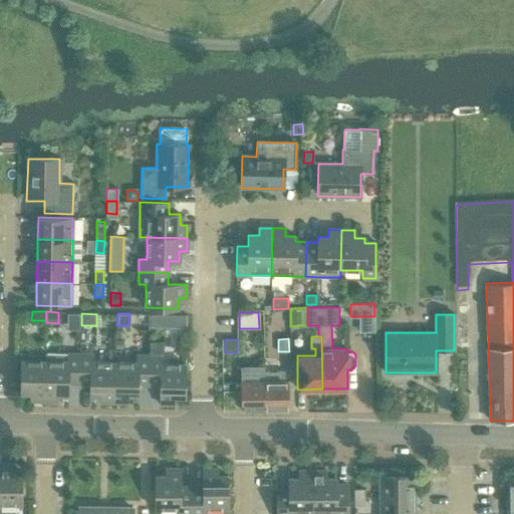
[(150,355),(149,384),(161,384),(160,404),(174,404),(174,397),(184,397),(185,364),(162,363),(163,356),(163,344),(150,343),(150,355)]
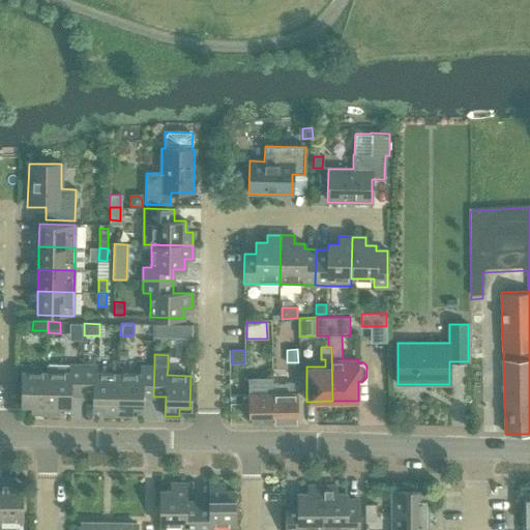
[(69,394),(81,395),(82,365),(47,364),(46,373),(46,413),(59,414),(59,407),(69,407),(69,394)]
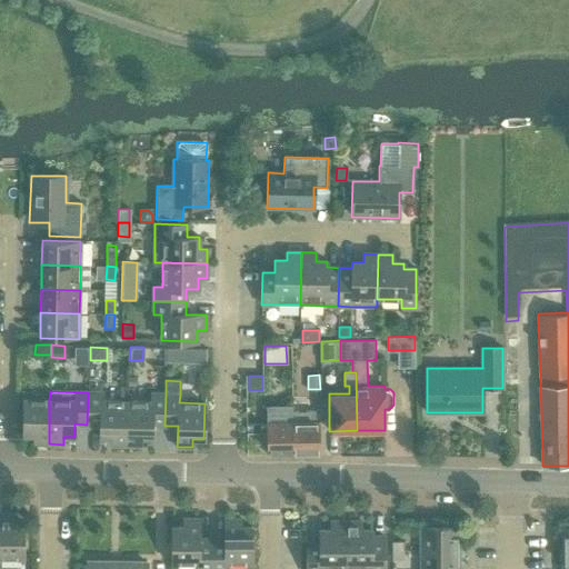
[(111,446),(126,446),(127,401),(102,401),(102,392),(88,392),(87,425),(100,425),(100,437),(111,437),(111,446)]
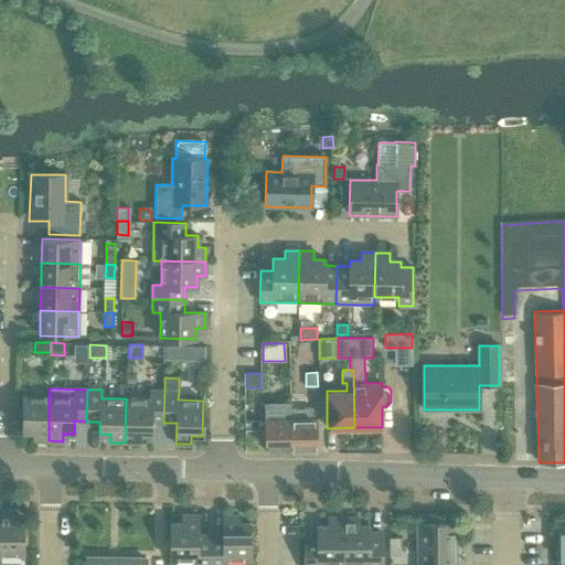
[(151,423),(163,423),(164,391),(150,391),(150,400),(126,398),(125,443),(139,443),(139,435),(150,435),(151,423)]
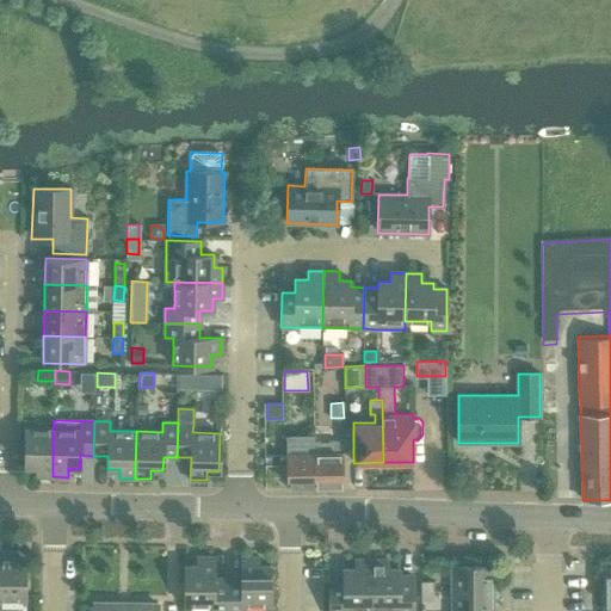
[(36,476),(53,476),(53,430),(25,429),(24,467),(37,468),(36,476)]
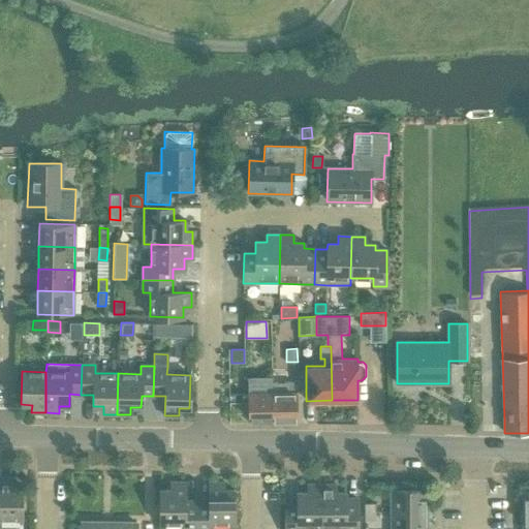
[(273,422),(272,382),(252,383),(252,393),(248,393),(248,422),(273,422)]
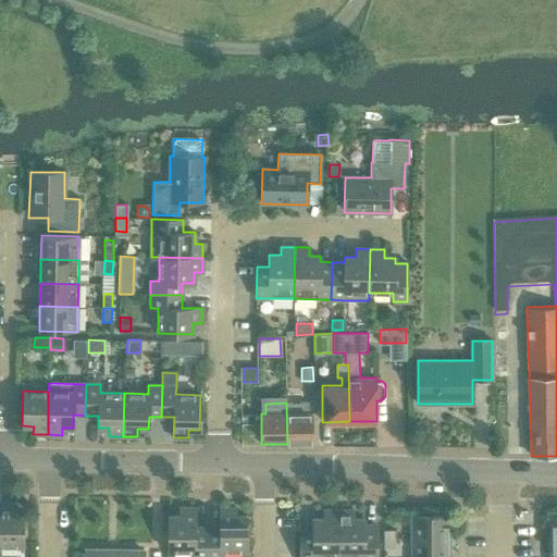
[(308,403),(286,403),(287,444),(293,443),(313,443),(312,413),(308,413),(308,403)]
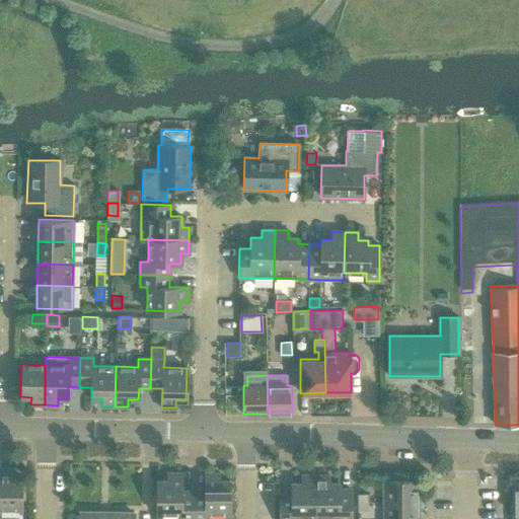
[(0,508),(21,509),(21,475),(10,475),(10,468),(0,467),(0,508)]
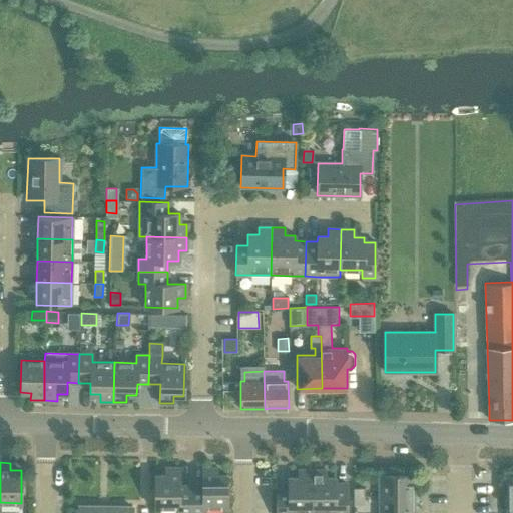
[(177,512),(190,512),(191,486),(179,486),(179,468),(166,468),(166,475),(155,475),(155,507),(178,508),(177,512)]
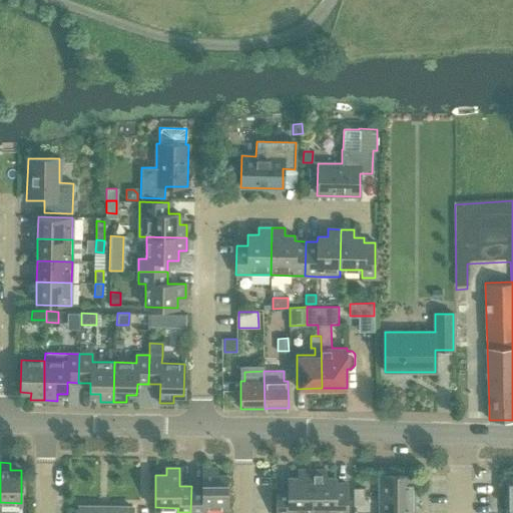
[(191,486),(190,512),(203,512),(204,508),(226,508),(226,475),(216,475),(216,468),(202,468),(202,486),(191,486)]
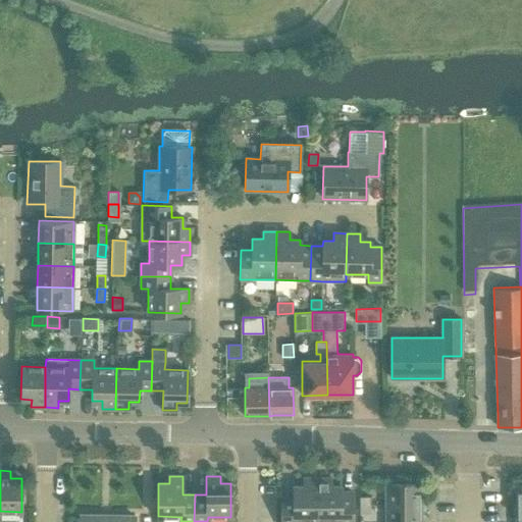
[(317,519),(317,478),(304,478),(304,486),(294,486),(294,498),(281,498),(281,521),(294,521),(295,519),(317,519)]
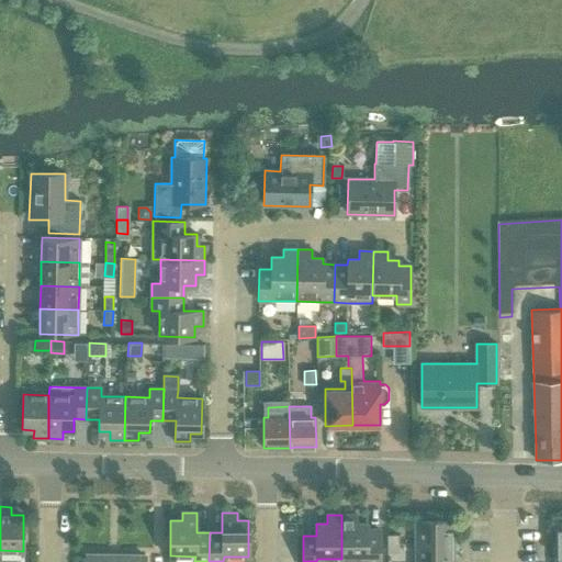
[(356,515),(341,515),(341,559),(366,559),(366,561),(380,561),(380,530),(367,530),(367,523),(356,523),(356,515)]
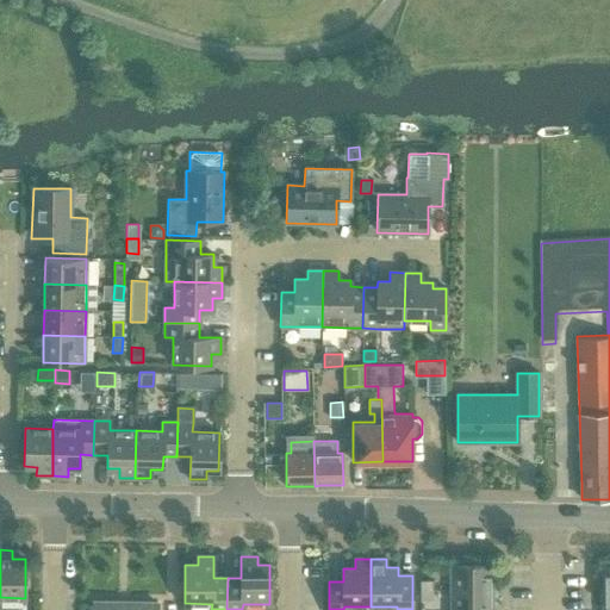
[(492,564),(450,564),(450,590),(492,590),(492,564)]
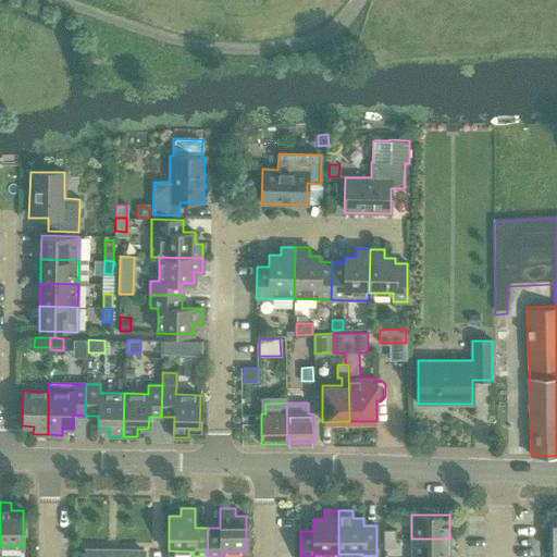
[(448,556),(449,539),(411,539),(411,556),(448,556)]
